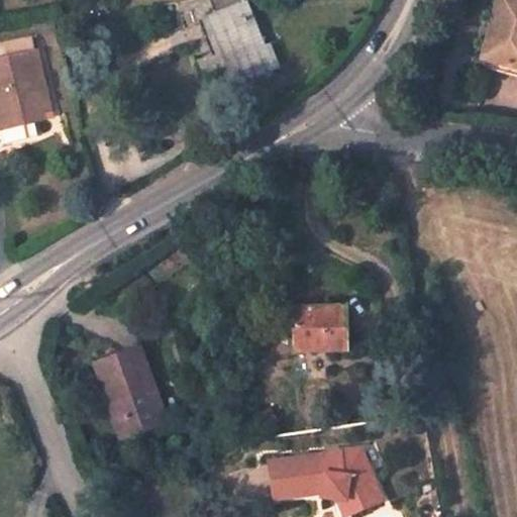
[(516,1),(513,0),(502,0),(483,69),(516,78),(516,1)]
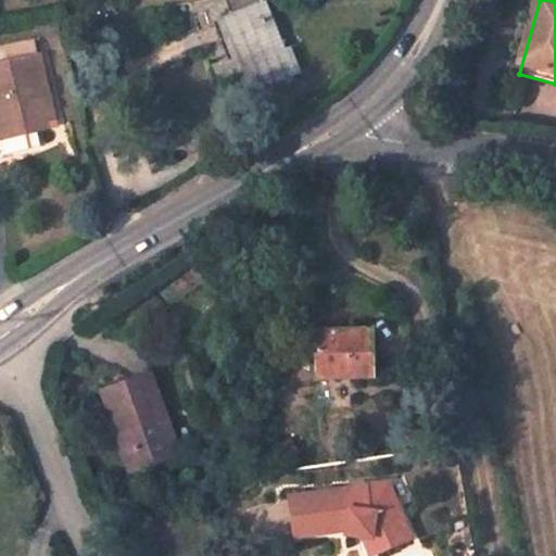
[(236,66),(248,62),(262,98),(313,79),(301,45),(288,49),(270,5),(219,24),(236,66)]
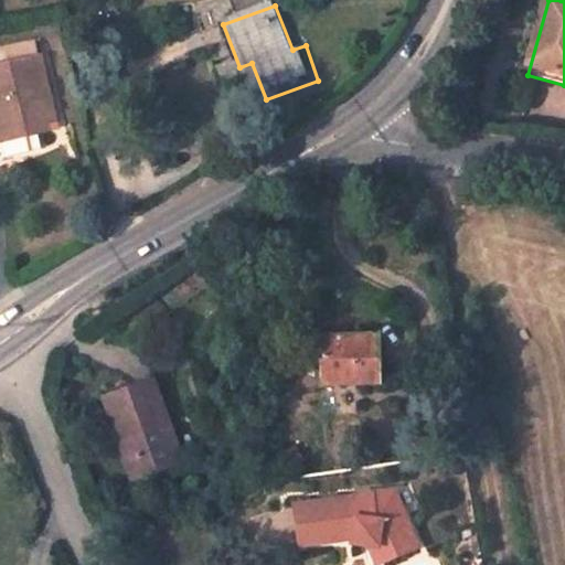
[(34,38),(7,49),(12,62),(39,51),(34,38)]
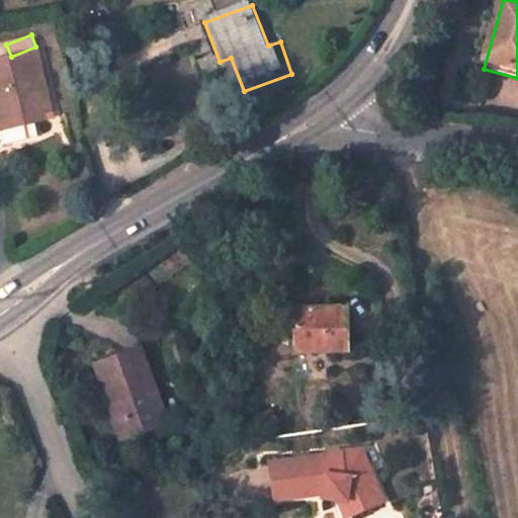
[(37,55),(0,62),(0,123),(1,128),(52,117),(37,55)]
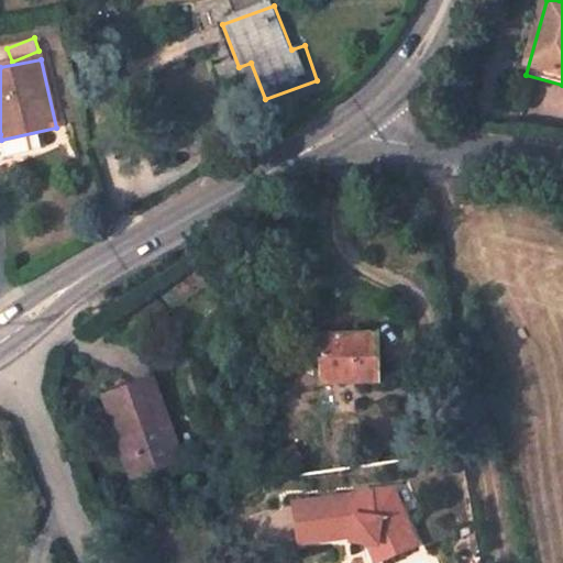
[(4,157),(40,148),(36,136),(2,144),(4,157)]
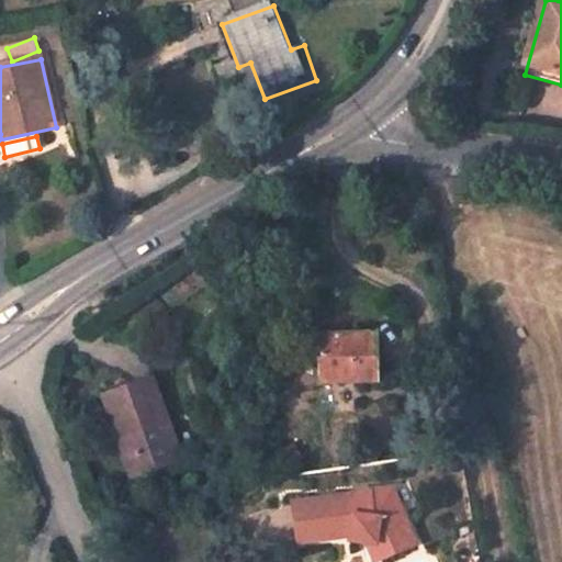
[(370,335),(314,344),(317,384),(373,380),(370,335)]
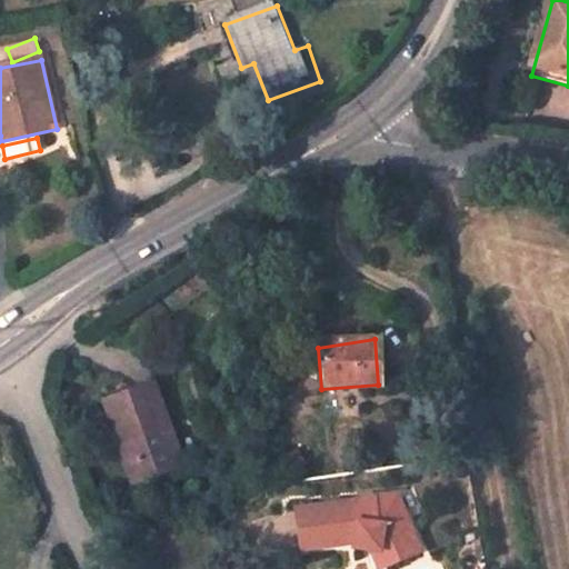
[(148,381),(99,396),(111,441),(121,438),(132,477),(173,463),(148,381)]
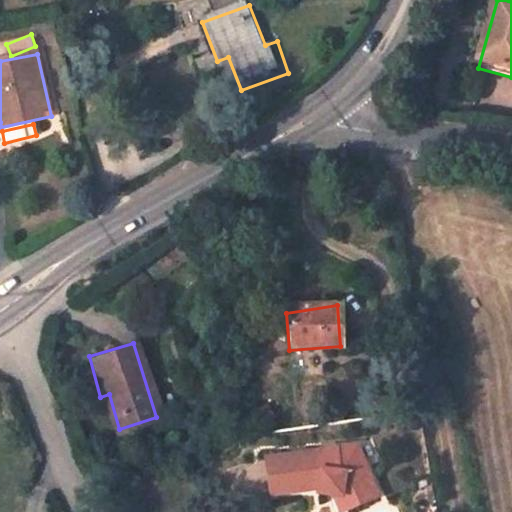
[(109,394),(100,397),(109,432),(119,429),(109,394)]
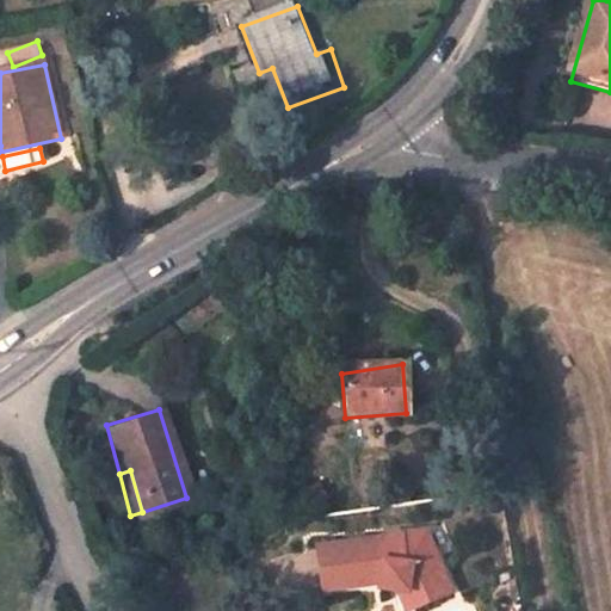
[(427,536),(316,550),(323,593),(380,585),(381,590),(400,596),(402,610),(408,610),(446,597),(427,536)]
